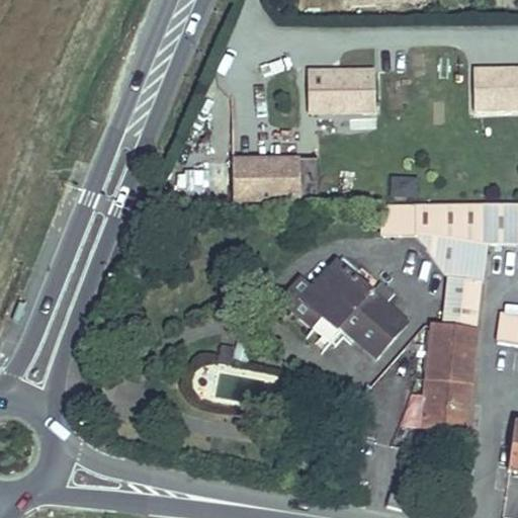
[(473,110),(517,108),(517,67),(472,69),(473,110)]
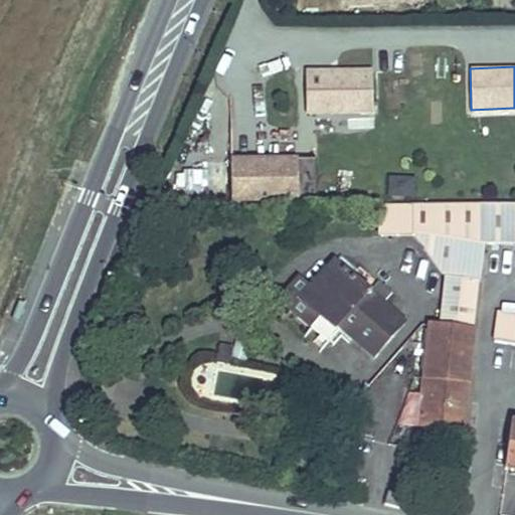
[(307,115),(373,113),(372,71),(306,73),(307,115)]
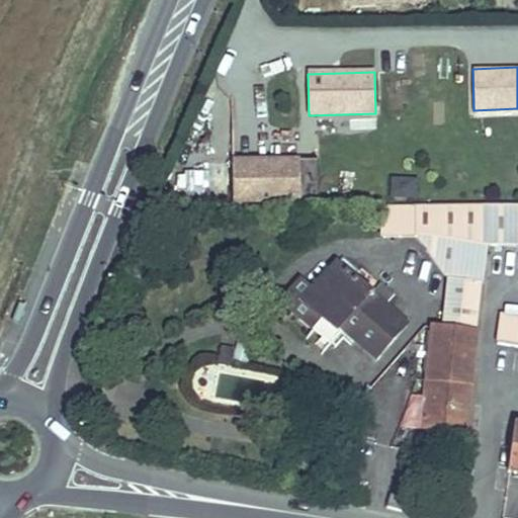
[(235,205),(301,203),(300,162),(234,164),(235,205)]
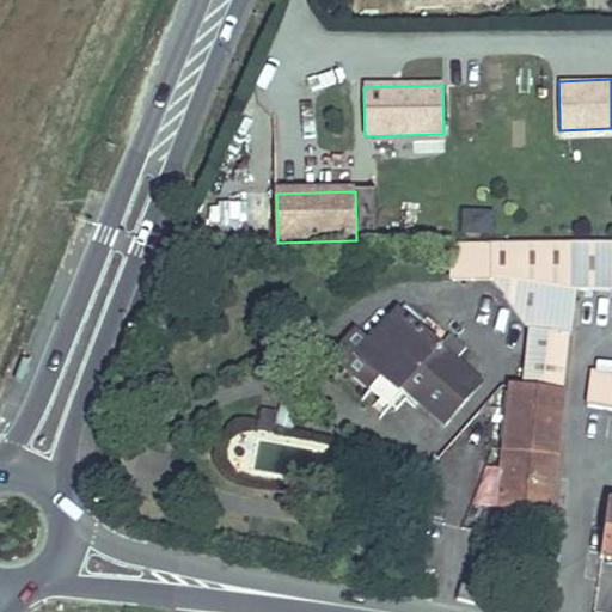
[(240,226),(243,204),(222,202),(220,224),(240,226)]
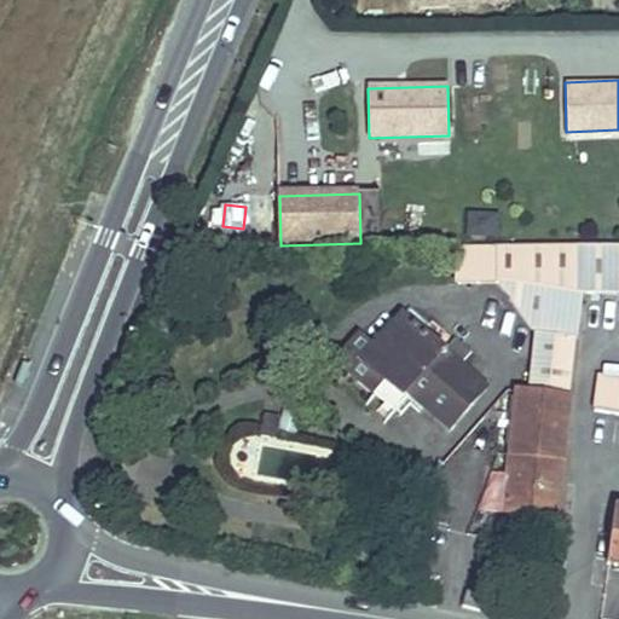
[(618,244),(457,247),(456,281),(498,281),(536,334),(528,391),(571,395),(583,293),(618,291),(618,244)]
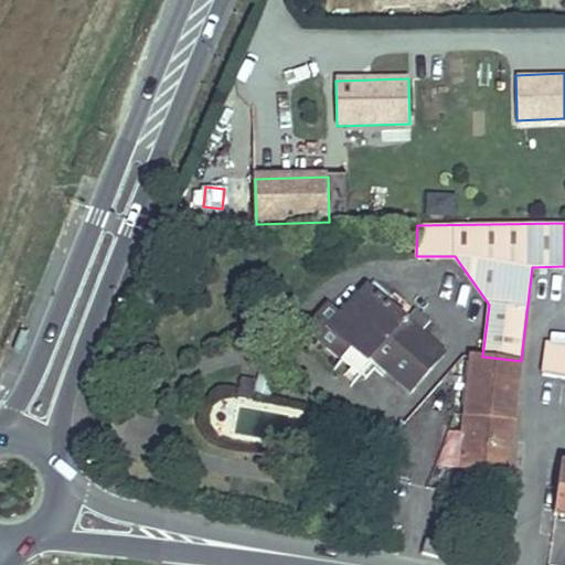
[(444,353),(420,331),(429,322),(416,310),(406,320),(387,304),(393,297),(375,280),(341,315),(330,304),(307,328),(360,376),(375,359),(409,391),(444,353)]
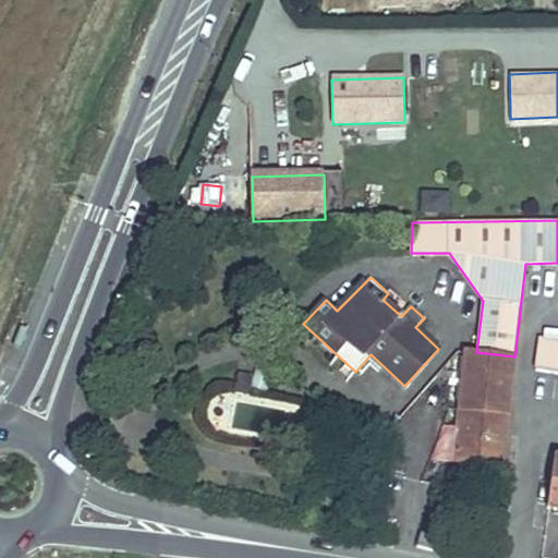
[(557,340),(540,338),(534,370),(557,372),(557,340)]
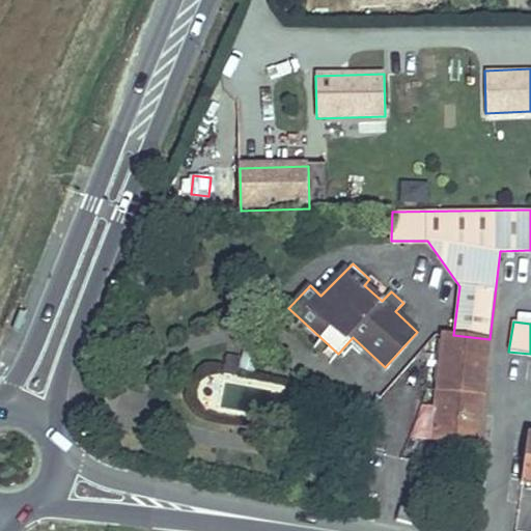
[(477,444),(490,339),(453,335),(445,334),(438,390),(432,439),(477,444)]
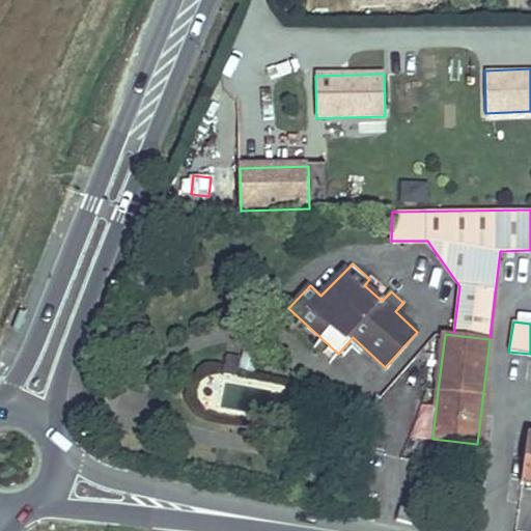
[(413,523),(414,509),(402,506),(399,520),(413,523)]
